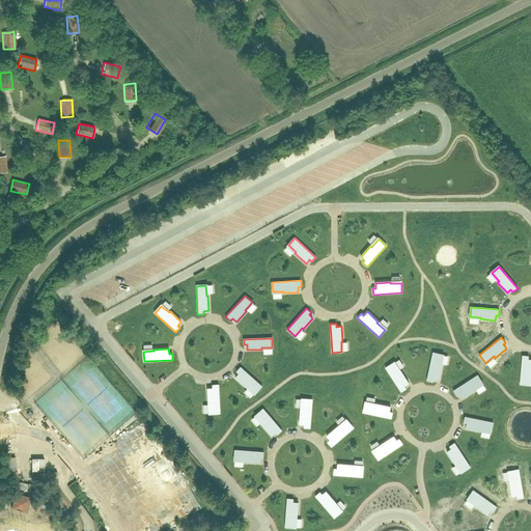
[(442,365),(440,365),(443,355),(432,353),(427,381),(432,382),(434,379),(439,380),(442,365)]
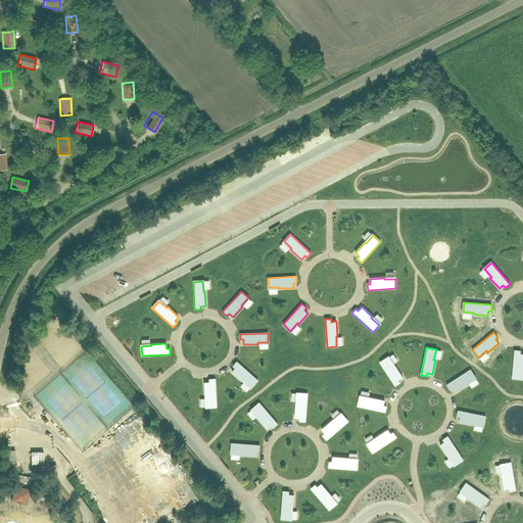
[(513,378),(522,379),(522,369),(522,368),(522,353),(520,353),(520,350),(514,350),(513,378)]
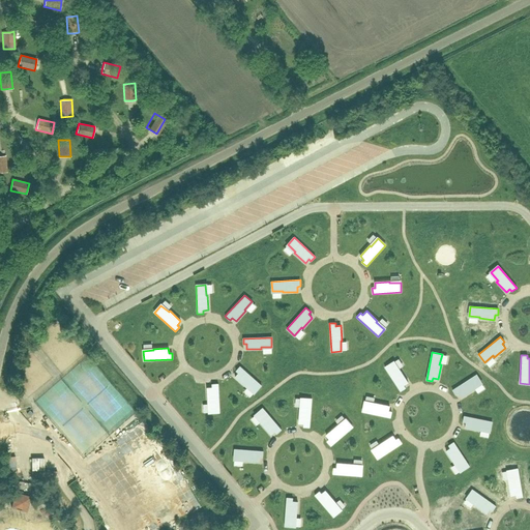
[(400,370),(399,371),(393,361),(385,366),(401,390),(406,387),(404,385),(408,382),(400,370)]
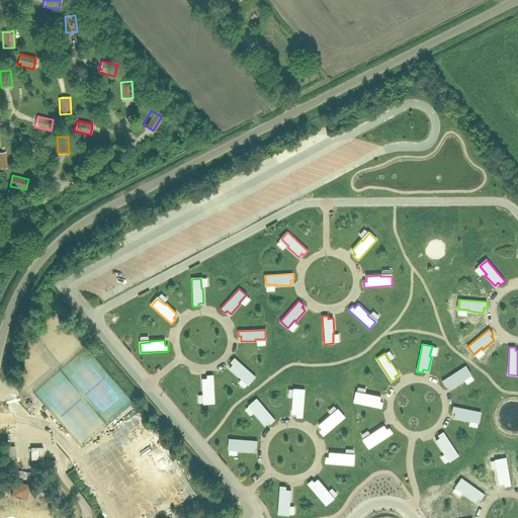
[(240,377),(241,376),(249,383),(255,376),(234,358),(231,362),(233,364),(230,368),(240,377)]
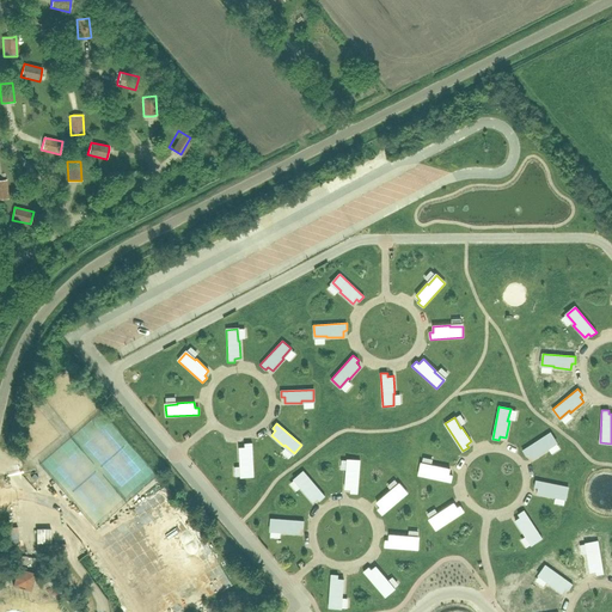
[(548,451),(546,450),(556,442),(550,433),(522,451),(526,457),(530,454),(532,459),(548,451)]
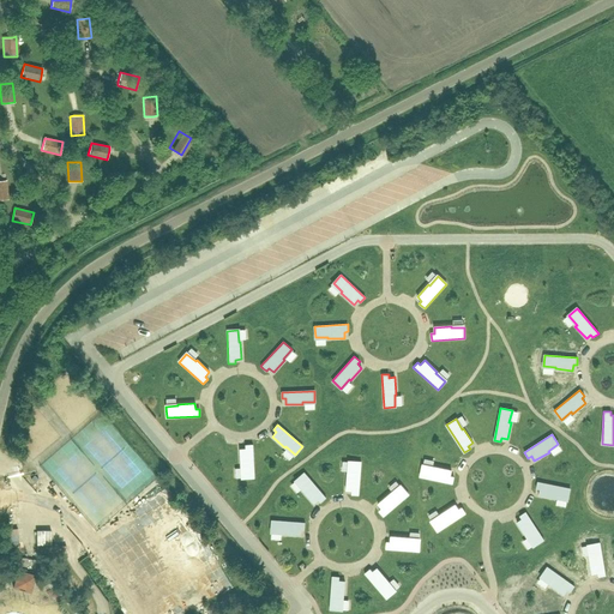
[(241,465),(242,465),(244,479),(254,477),(253,445),(246,445),(246,449),(240,449),(241,465)]
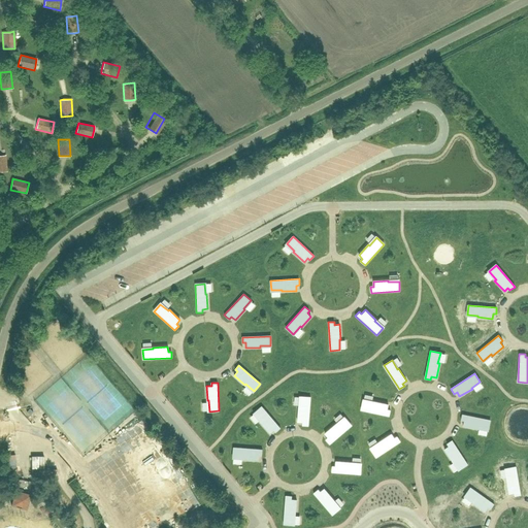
[(310,397),(300,397),(300,407),(298,407),(297,422),(302,422),(302,425),(308,426),(310,397)]
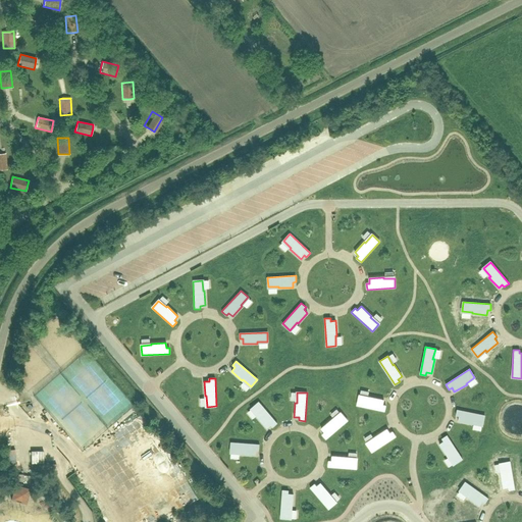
[(369,397),(369,399),(359,397),(357,406),(384,412),(385,406),(382,405),(383,400),(369,397)]
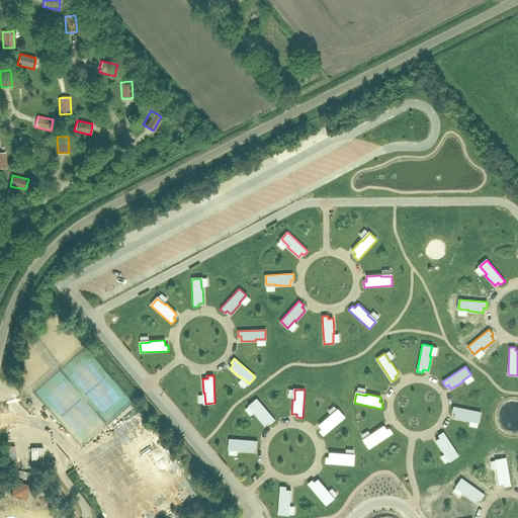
[(257,400),(250,406),(256,414),(255,415),(264,426),(268,422),(270,425),(275,421),(257,400)]
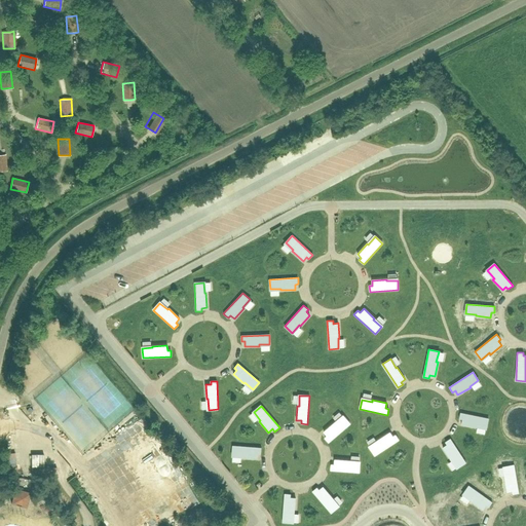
[(476,427),(476,425),(486,427),(488,418),(460,413),(459,418),(462,419),(461,424),(476,427)]
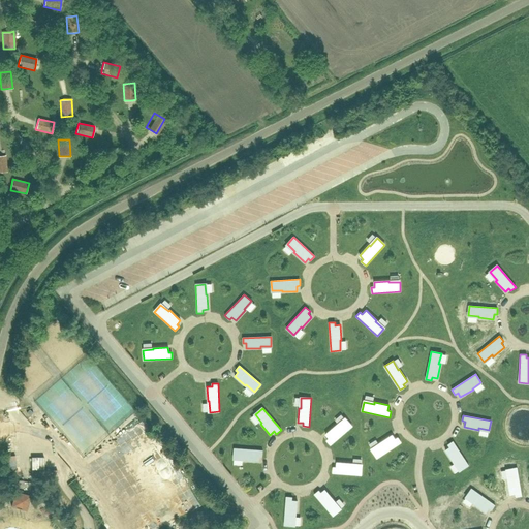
[(352,427),(345,419),(338,426),(337,425),(325,435),(329,438),(327,440),(331,445),(352,427)]
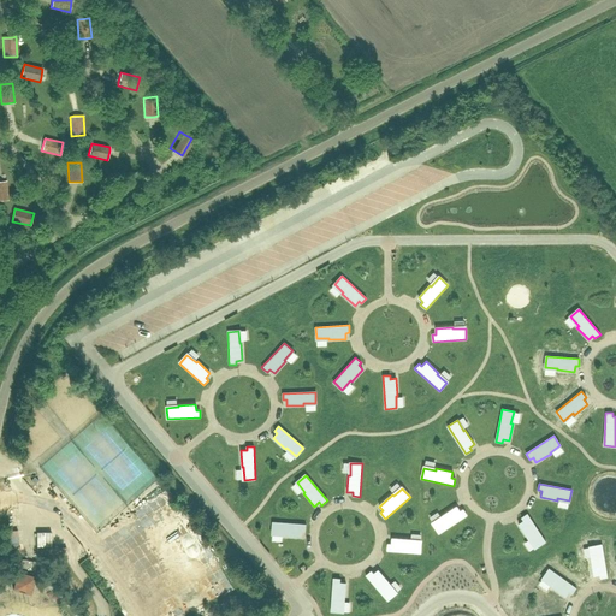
[(443,516),(444,517),(433,525),(439,534),(467,515),(463,509),(460,511),(457,507),(443,516)]
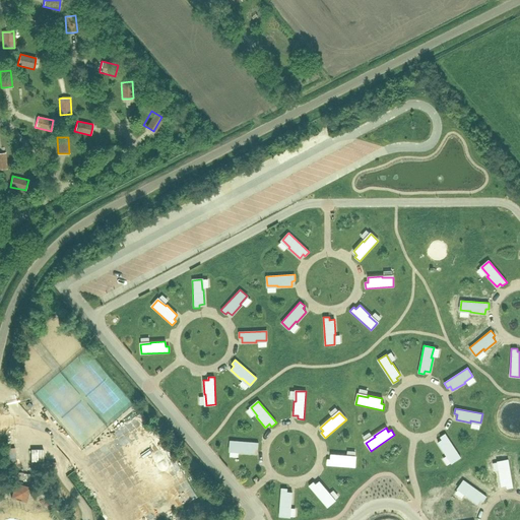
[(446,454),(447,454),(452,462),(460,457),(445,434),(440,437),(442,440),(438,443),(446,454)]
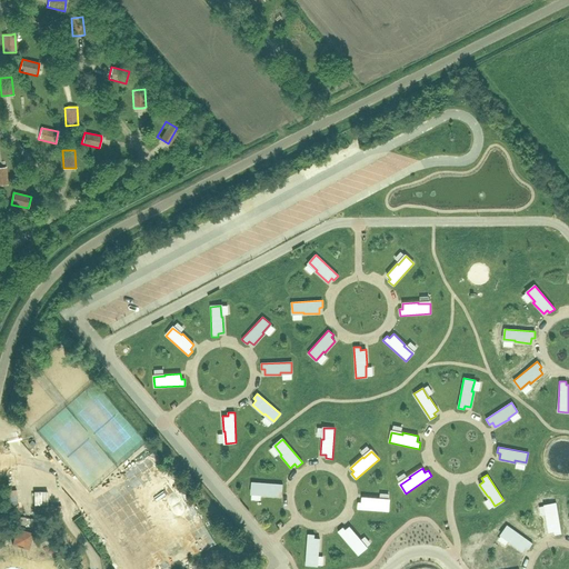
[(251,482),(250,493),(262,493),(262,496),(278,497),(278,491),(281,491),(282,485),(251,482)]
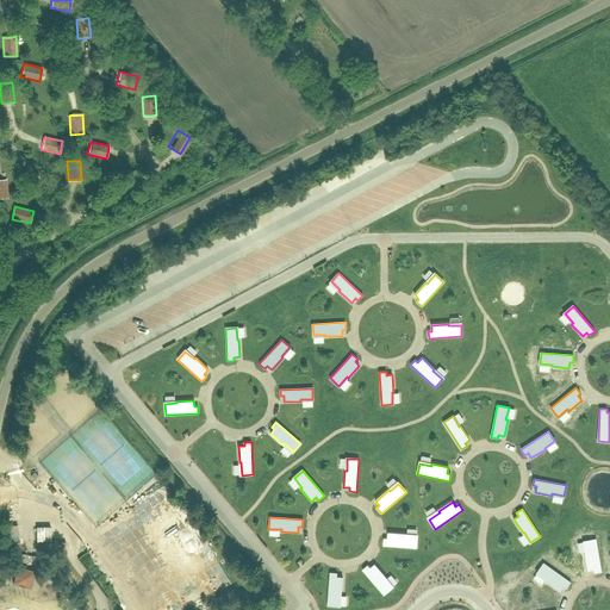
[(181,522),(170,526),(173,533),(184,529),(181,522)]
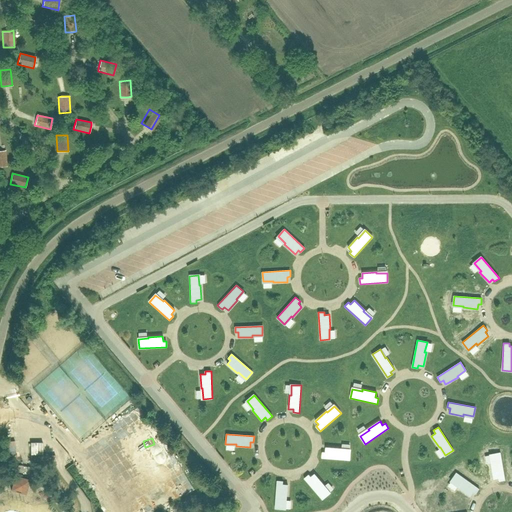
[(158,446),(150,452),(154,458),(162,451),(158,446)]
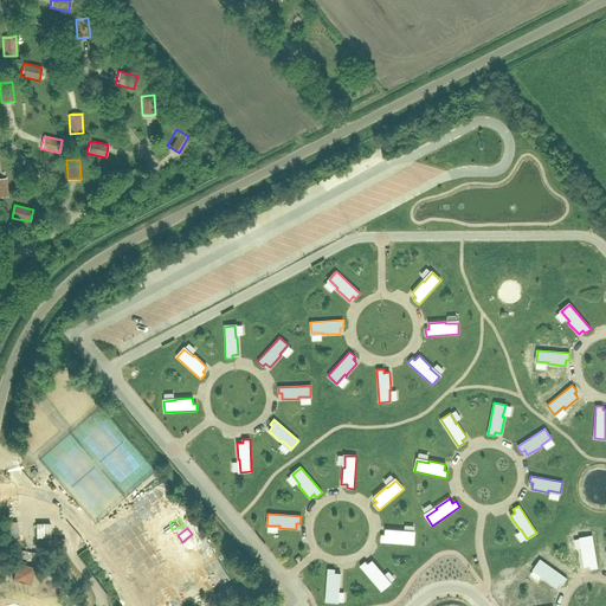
[(413,545),(414,534),(403,533),(403,532),(386,529),(385,535),(381,535),(381,542),(413,545)]
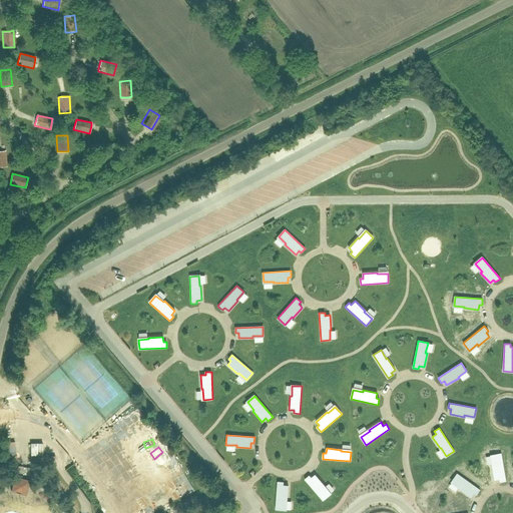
[(90,453),(92,459),(103,456),(101,449),(90,453)]
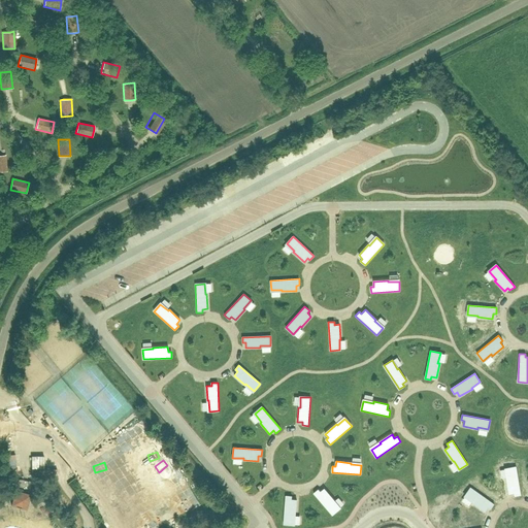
[(516,466),(506,468),(508,479),(506,479),(509,493),(515,492),(515,495),(521,494),(516,466)]
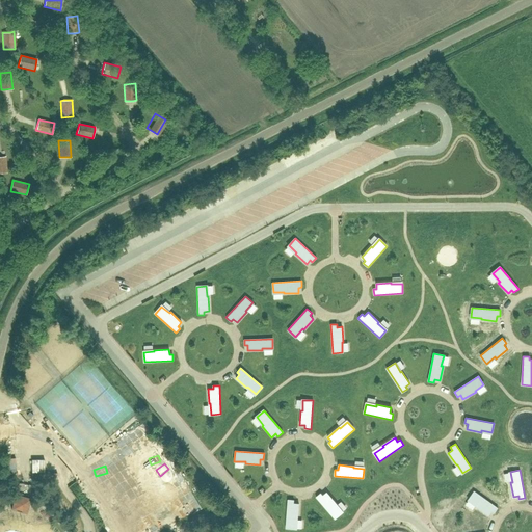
[(125,475),(115,481),(123,491),(132,486),(125,475)]
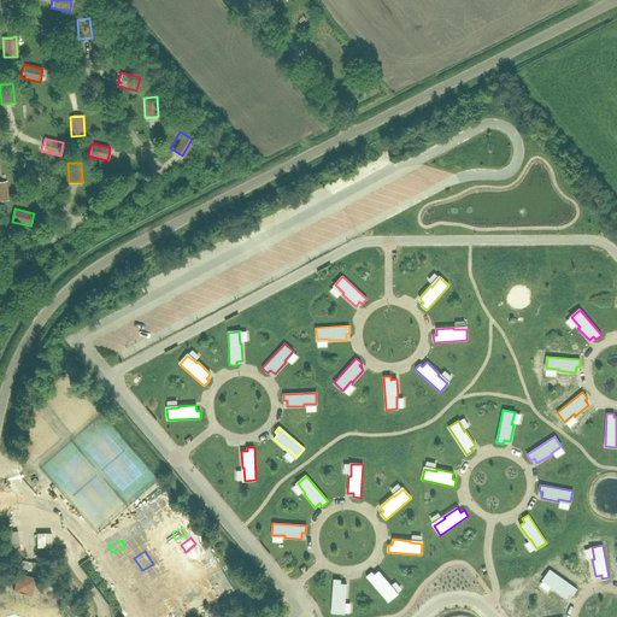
[(23,562),(21,570),(34,573),(36,564),(23,562)]
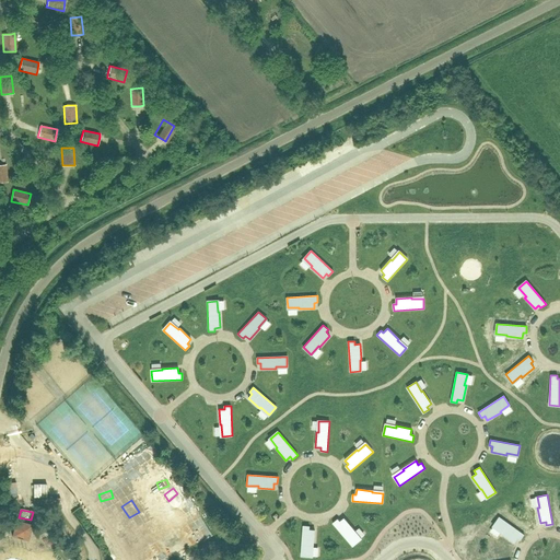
[(499,517),(493,526),(502,533),(501,534),(514,543),(517,538),(520,540),(524,535),(499,517)]
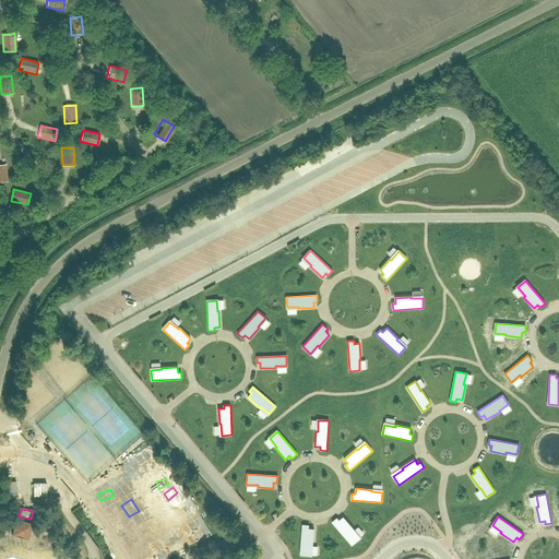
[(352,545),(359,538),(352,531),(353,530),(343,518),(339,521),(336,519),(332,523),(352,545)]
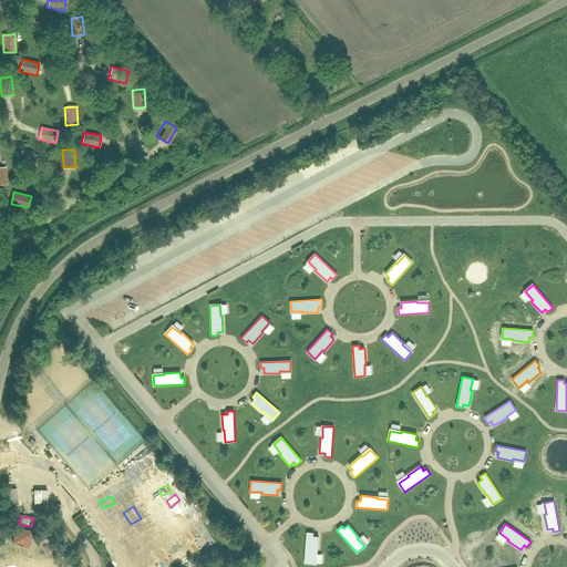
[(33,532),(17,527),(12,544),(29,548),(33,532)]
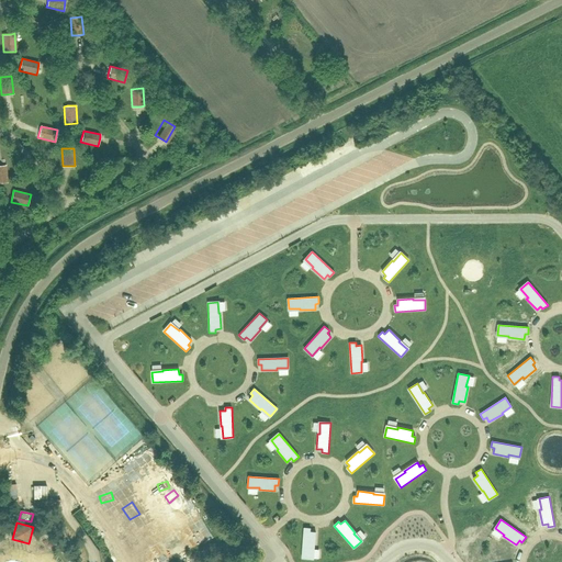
[(302,559),(312,559),(313,548),(314,548),(315,532),(310,532),(310,529),(304,528),(302,559)]
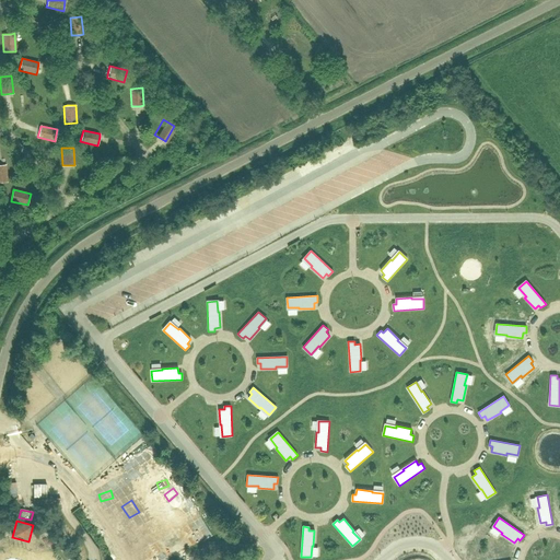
[(142,537),(147,540),(154,532),(150,528),(142,537)]
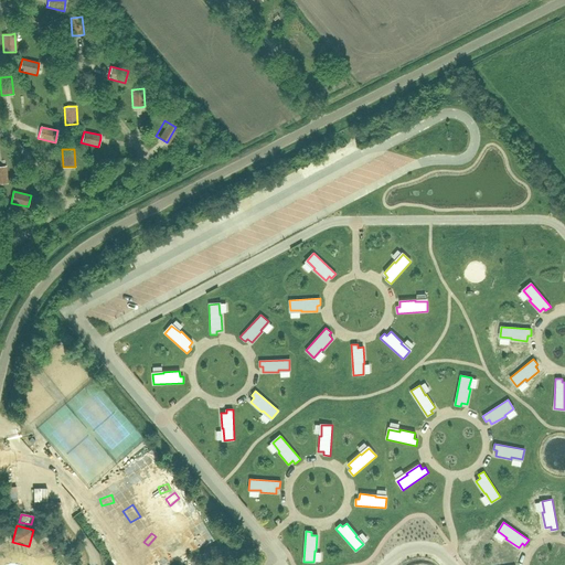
[(184,541),(188,546),(196,542),(193,535),(184,541)]
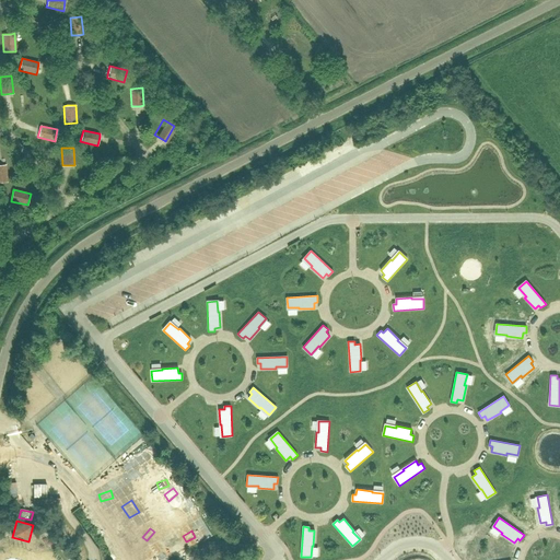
[(206,547),(218,537),(213,533),(202,541),(206,547)]
